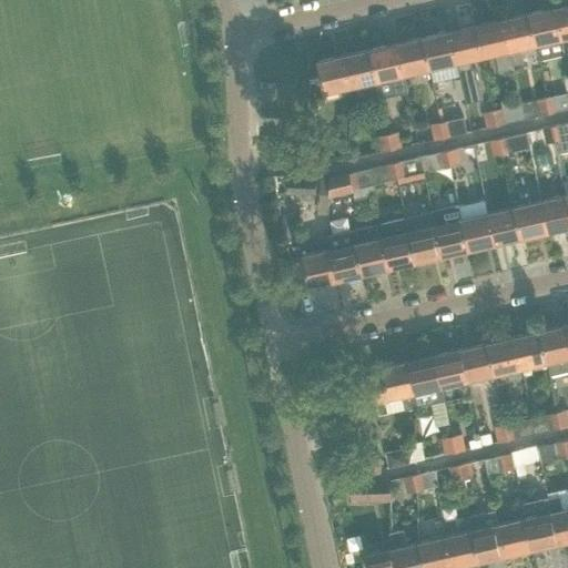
[(567,3),(555,7),(566,53),(567,52),(567,3)]
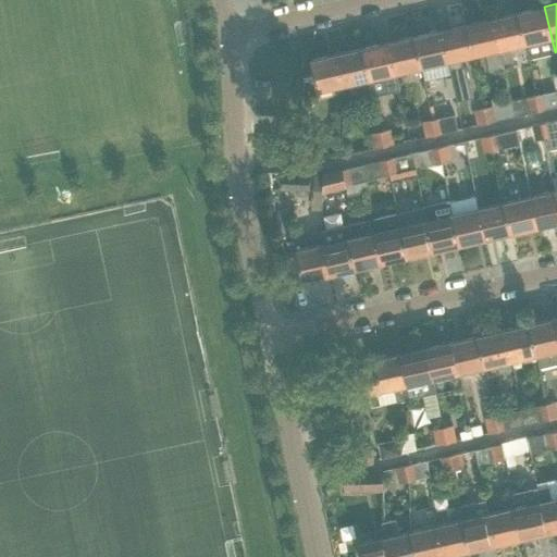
[(555,52),(544,7),(519,12),(529,58),(555,52)]
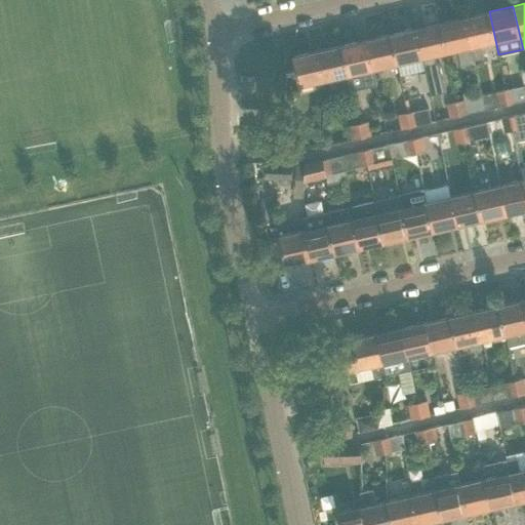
[(498,54),(489,11),(465,17),(471,46),(470,46),(473,59),(484,57),(481,44),(493,41),(496,55),(498,54)]
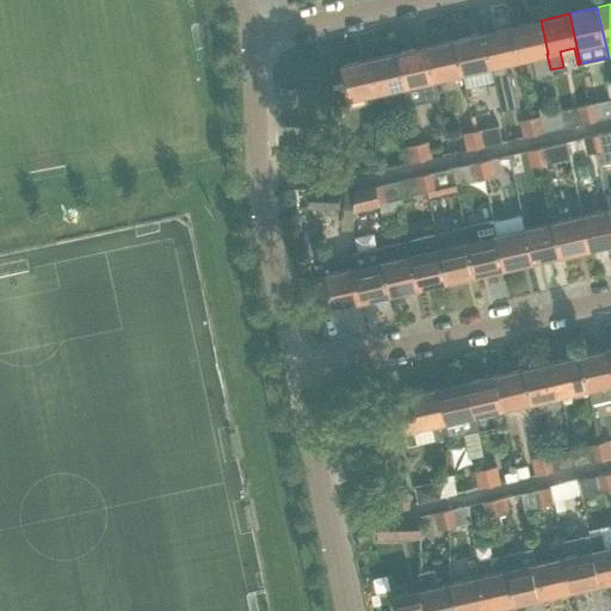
[(548,54),(541,20),(512,26),(519,60),(532,57),(537,76),(551,73),(550,69),(547,54),(548,54)]
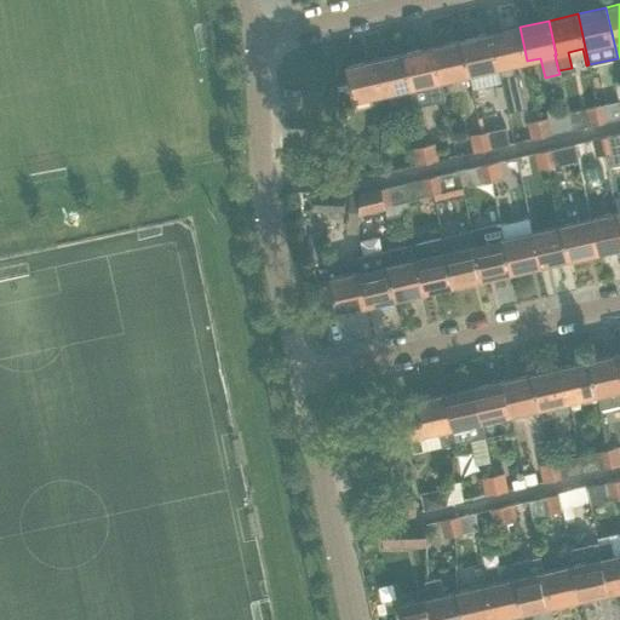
[(491,33),(498,68),(507,110),(526,107),(517,68),(514,67),(514,64),(527,61),(520,27),(491,33)]
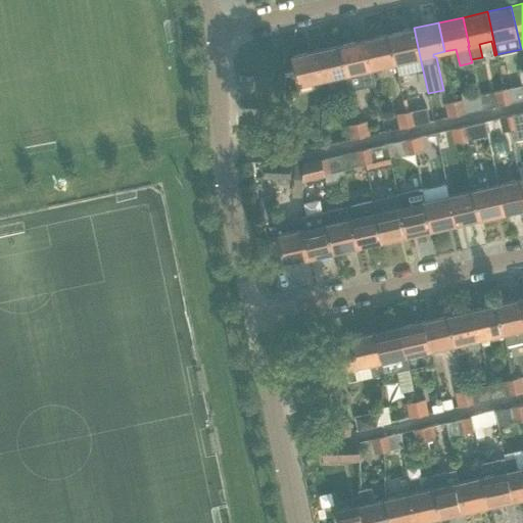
[(420,57),(414,28),(389,34),(395,62),(420,57)]
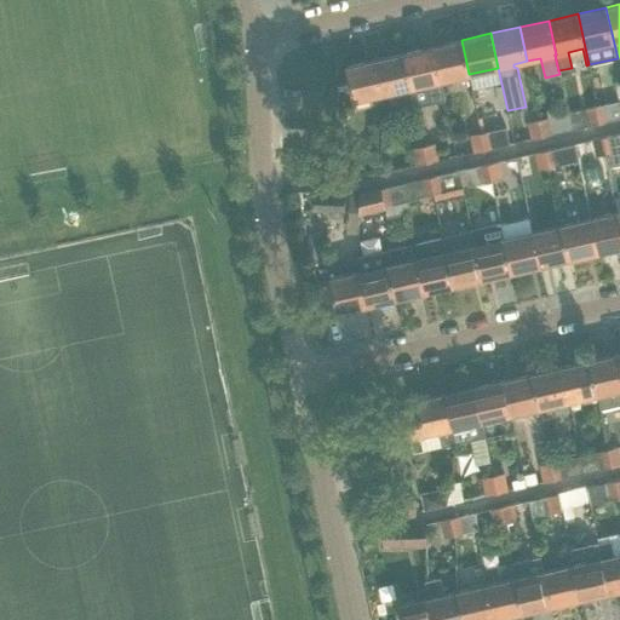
[(469,74),(461,40),(432,46),(441,81),(469,74)]
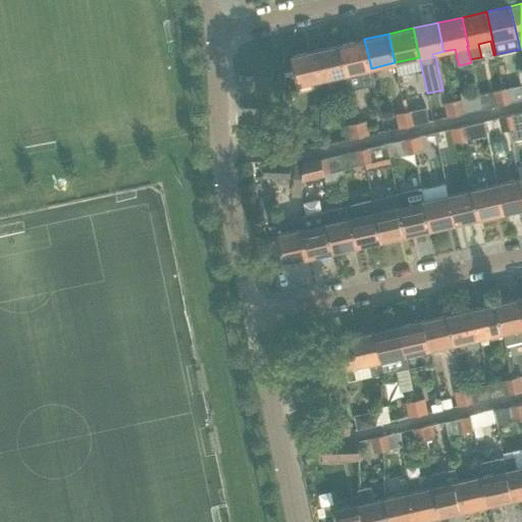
[(364,39),(340,45),(346,73),(360,70),(363,87),(374,84),(371,68),(364,39)]
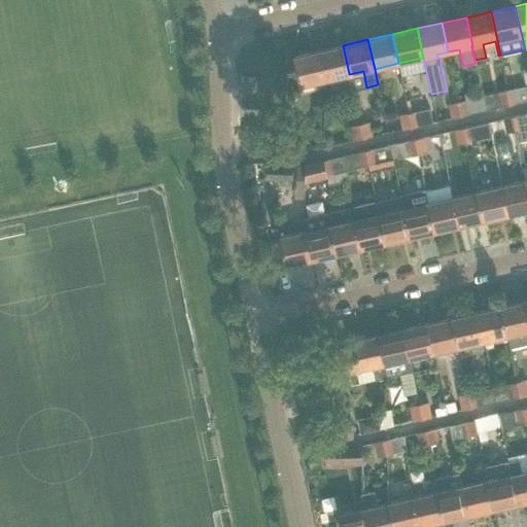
[(349,74),(343,45),(318,50),(325,80),(349,74)]
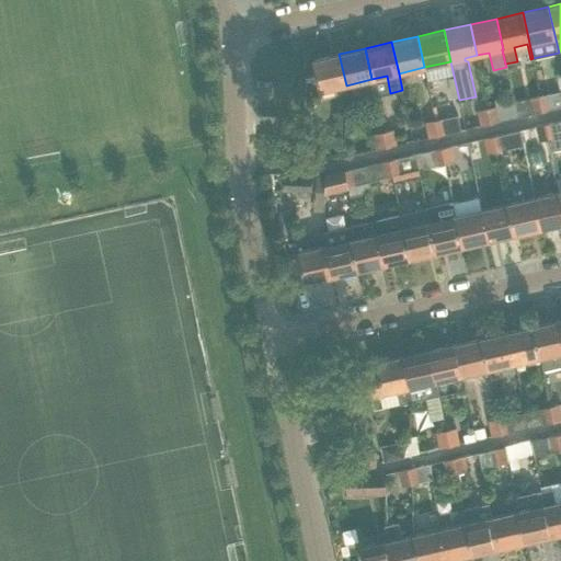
[(346,86),(339,54),(312,60),(320,91),(346,86)]
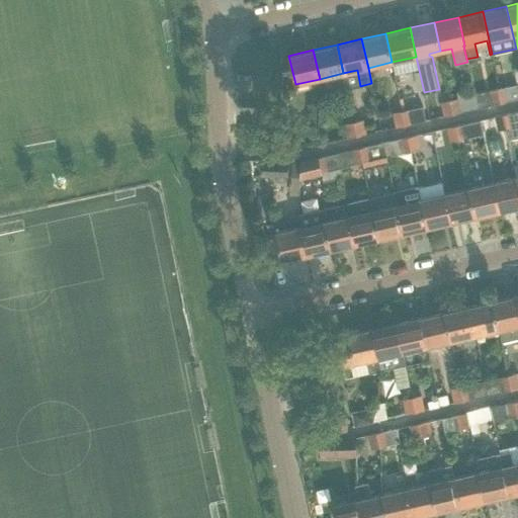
[(517,83),(507,86),(510,100),(517,98),(517,83)]
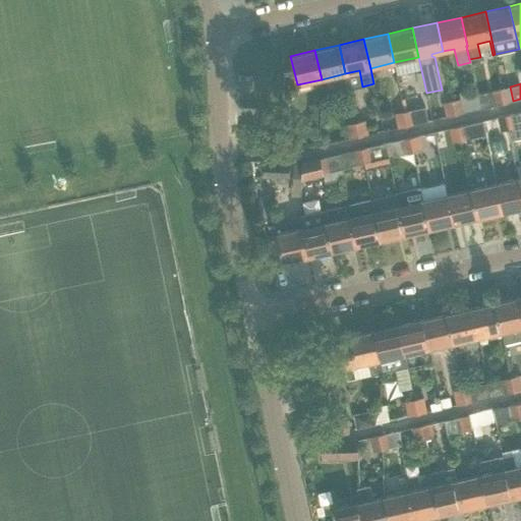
[(513,101),(510,87),(501,89),(504,103),(513,101)]
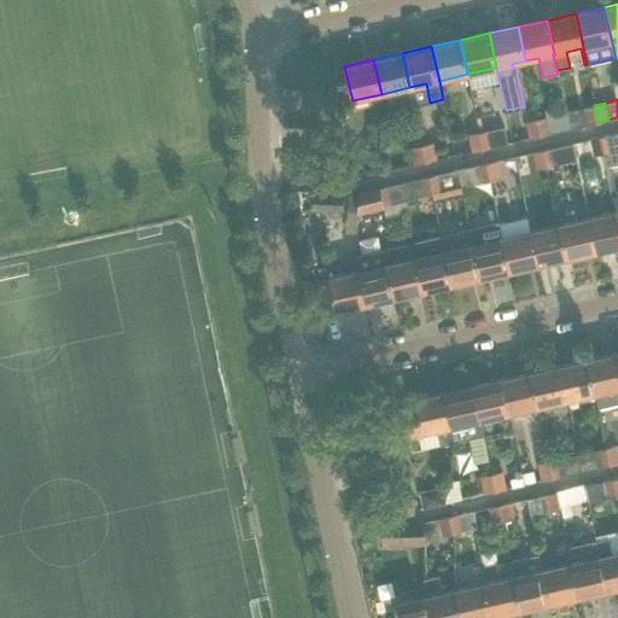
[(569,129),(565,112),(563,104),(546,109),(548,116),(552,133),(569,129)]
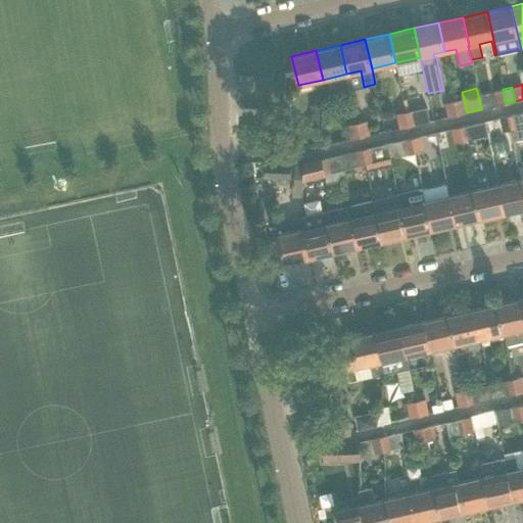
[(503,89),(493,91),(497,105),(506,103),(503,89)]
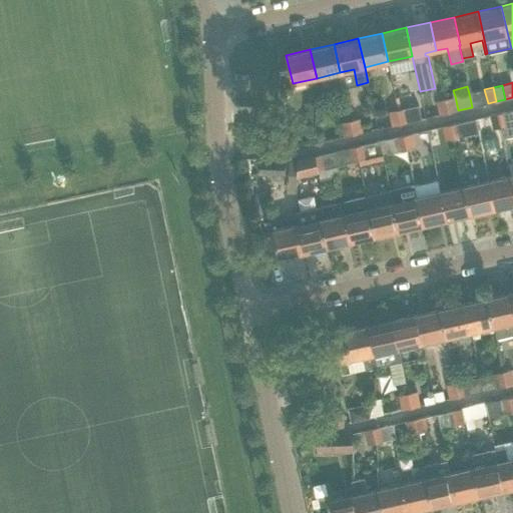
[(484,89),(469,93),(472,107),(488,103),(484,89)]
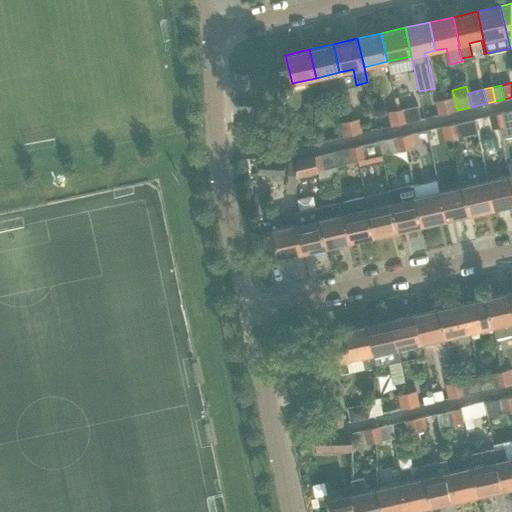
[(457,110),(454,96),(445,98),(448,112),(457,110)]
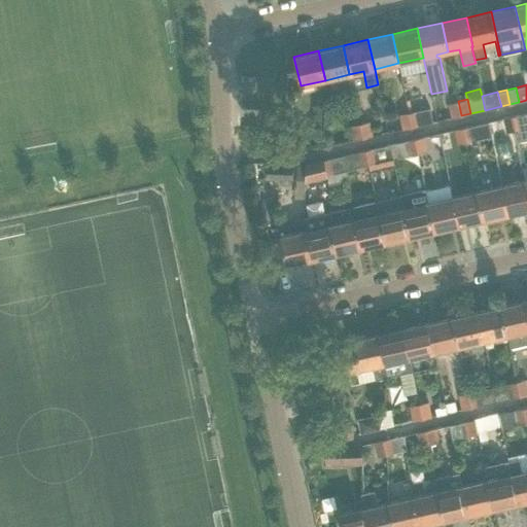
[(461,115),(458,101),(449,103),(452,117),(461,115)]
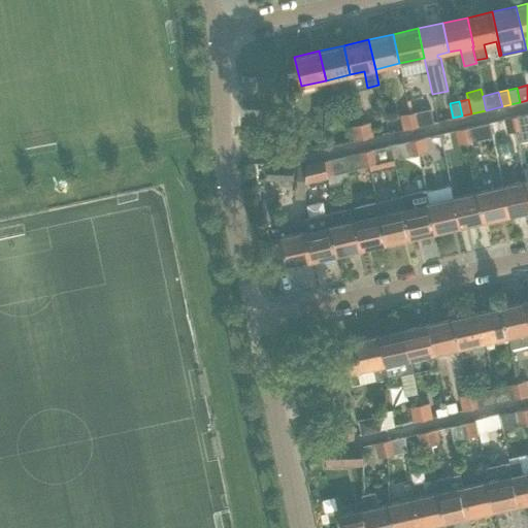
[(429,108),(419,110),(409,112),(413,127),(433,123),(429,108)]
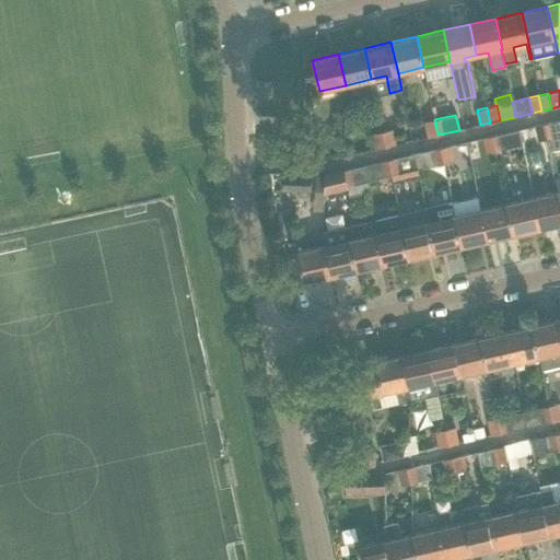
[(438,135),(434,119),(424,121),(428,137),(438,135)]
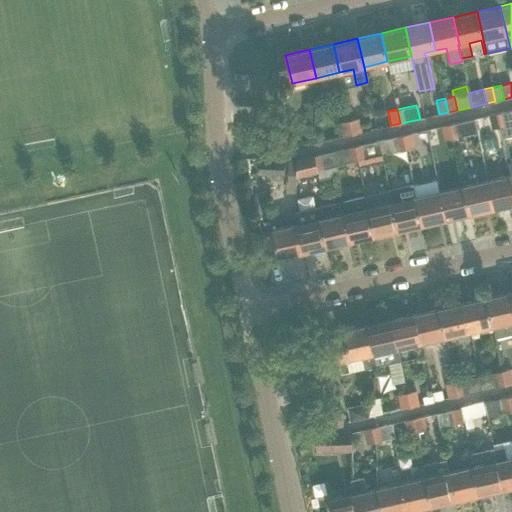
[(511,109),(507,111),(498,113),(501,127),(503,138),(511,135),(511,109)]
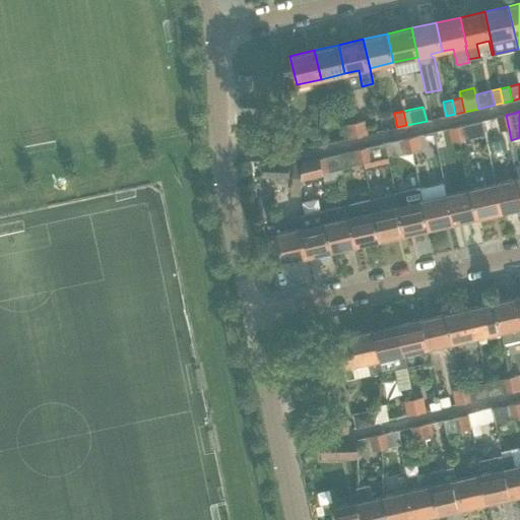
[(509,129),(506,115),(497,117),(500,131),(509,129)]
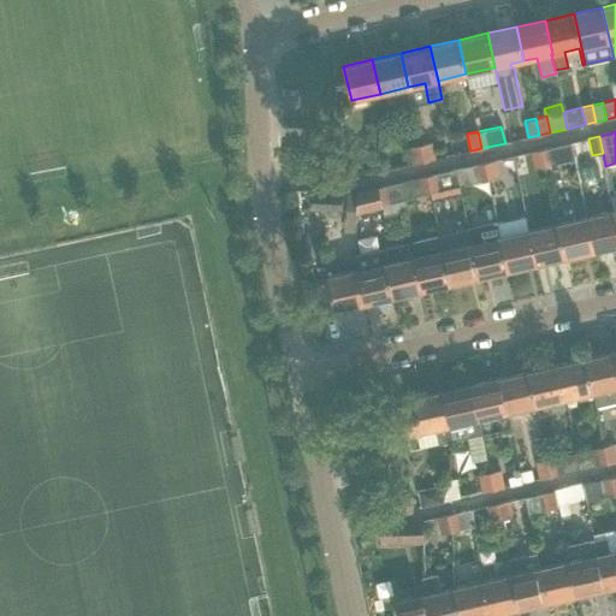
[(420,144),(425,161),(436,159),(431,142),(420,144)]
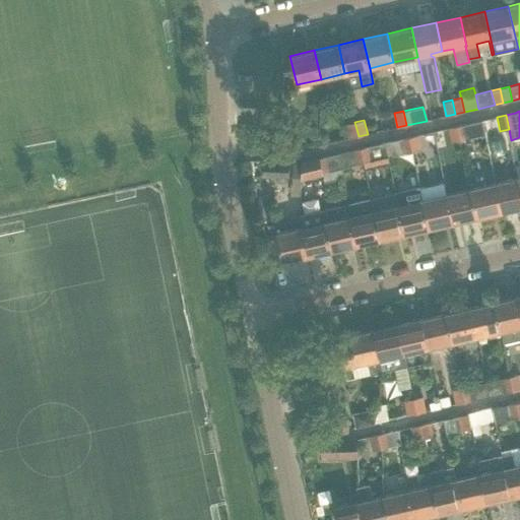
[(482,120),(466,124),(470,138),(485,134),(482,120)]
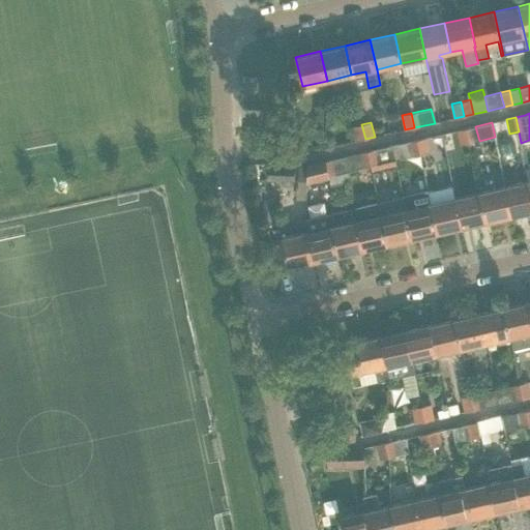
[(365,139),(361,124),(353,126),(356,141),(365,139)]
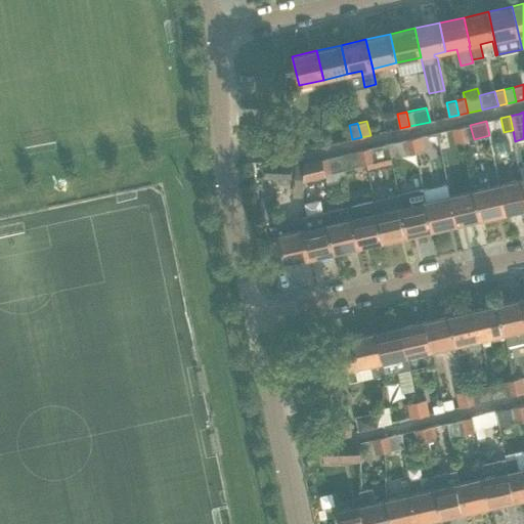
[(474,139),(470,125),(461,127),(465,141),(474,139)]
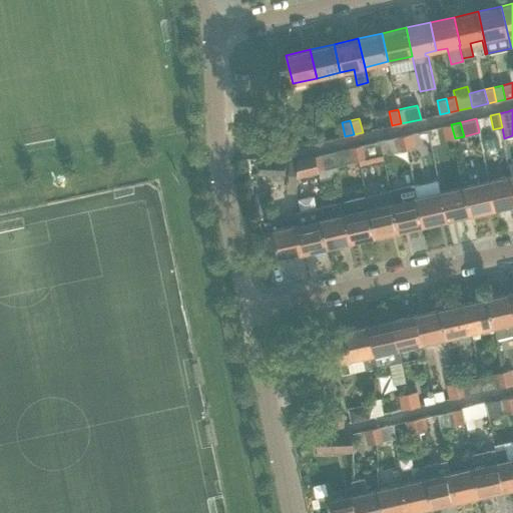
[(455,138),(451,124),(443,126),(446,140),(455,138)]
